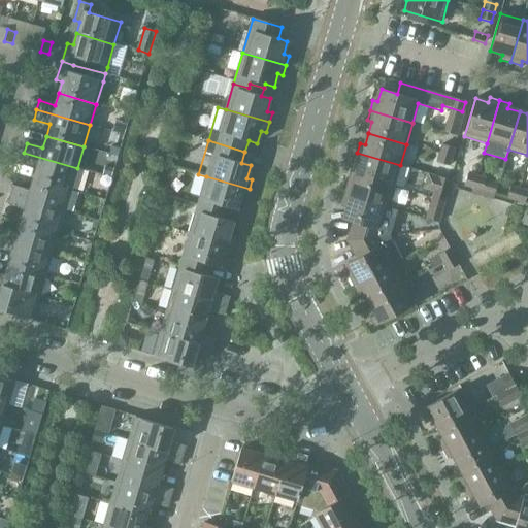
[(439,154),(452,157),(454,149),(442,144),(439,154)]
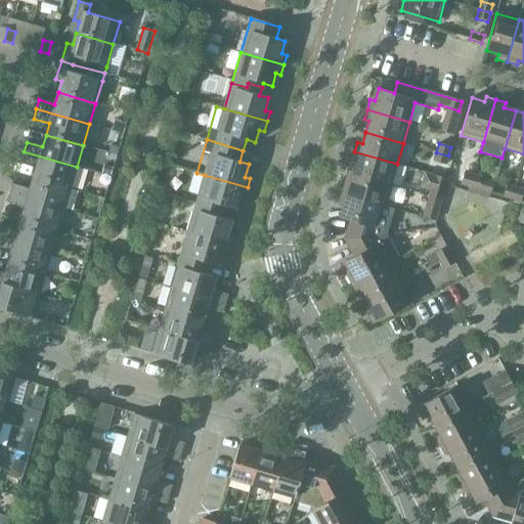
[(37,166),(33,177),(71,188),(77,167),(24,151),(22,161),(37,166)]
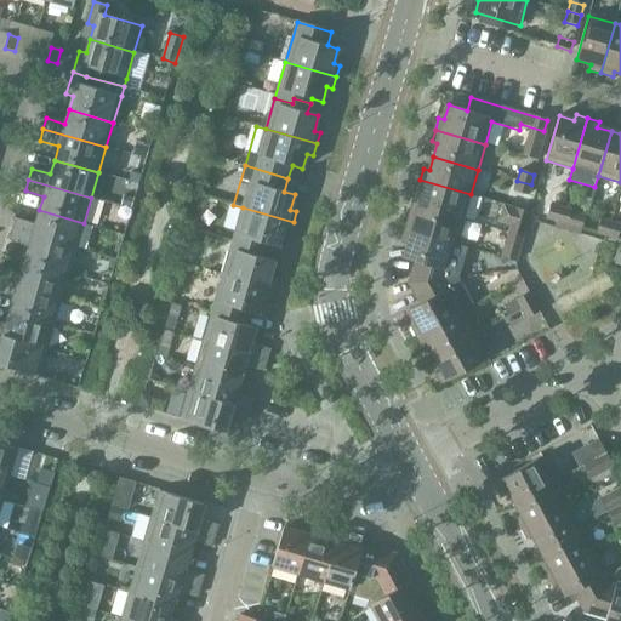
[(471,194),(420,180),(416,192),(422,193),(419,206),(462,220),(471,194)]
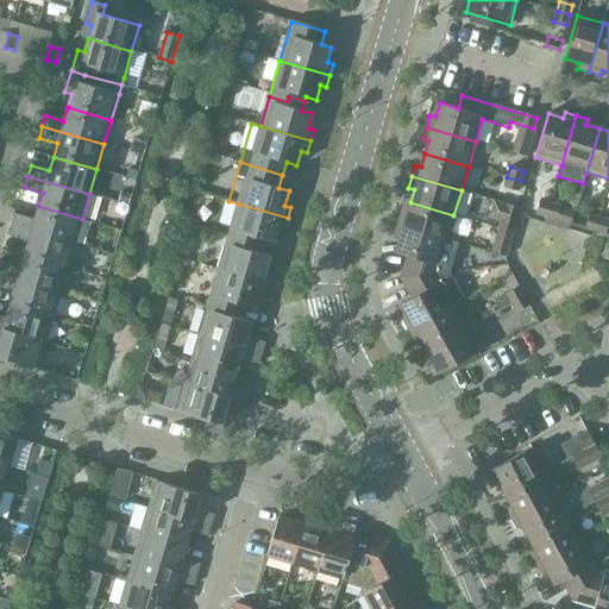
[(521,181),(507,177),(504,188),(518,192),(521,181)]
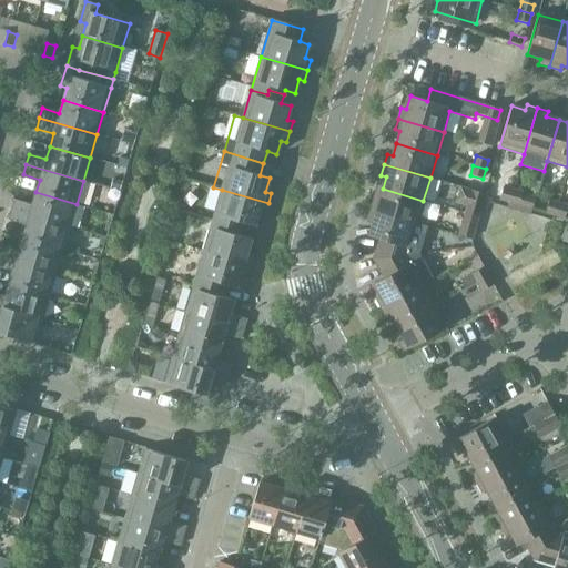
[(499,200),(509,203),(513,190),(504,188),(499,200)]
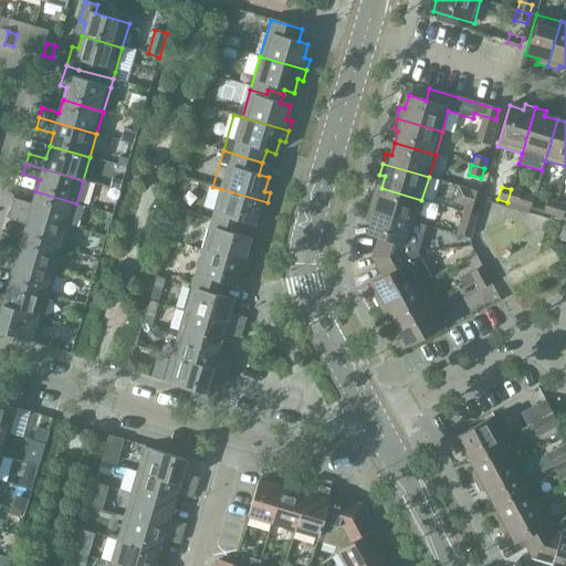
[(373,199),(369,210),(415,223),(421,200),(381,188),(378,200),(373,199)]
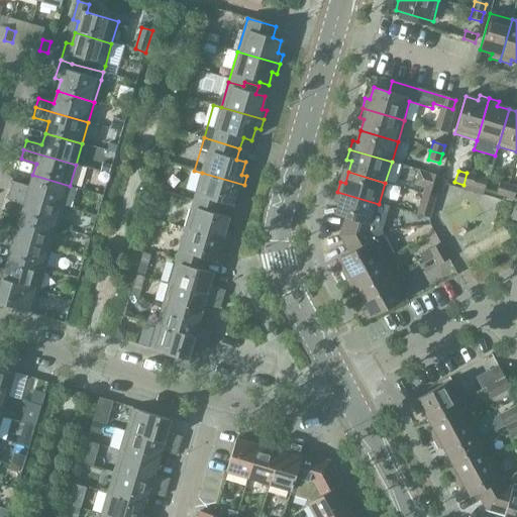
[(202,173),(193,203),(207,207),(208,203),(222,207),(223,203),(232,206),(236,194),(241,195),(244,185),(202,173)]
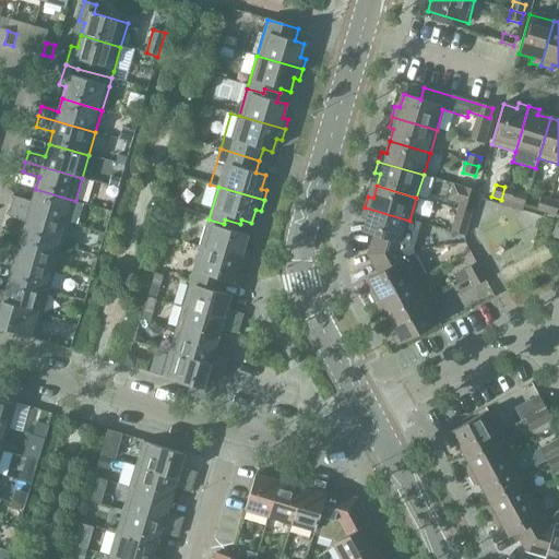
[(504,187),(501,200),(511,202),(514,190),(504,187)]
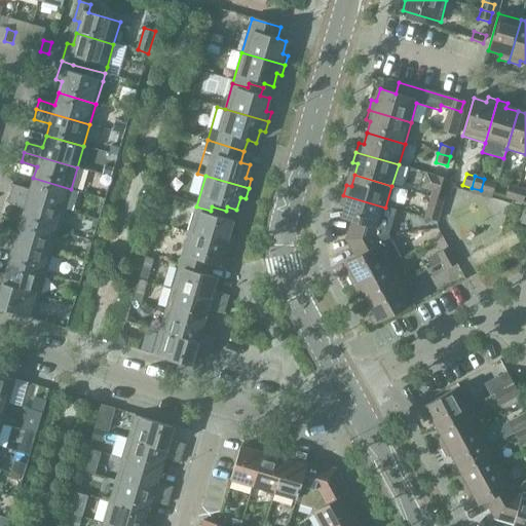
[(449,181),(443,179),(437,177),(433,193),(431,197),(443,200),(444,196),(448,182),(449,181)]
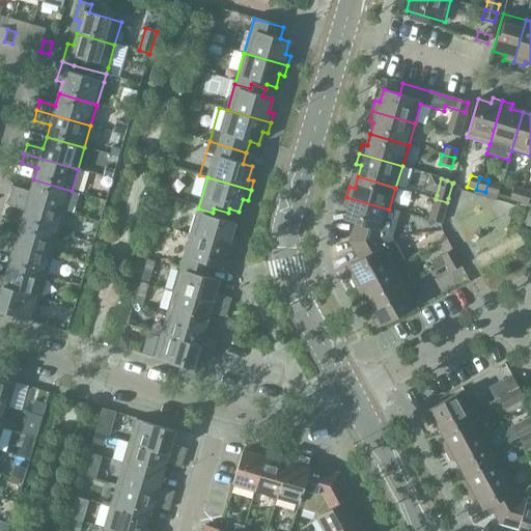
[(15,188),(11,197),(65,213),(72,191),(33,179),(30,192),(15,188)]
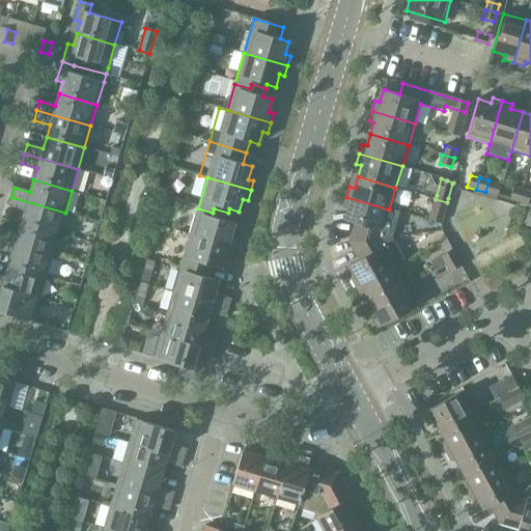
[(510,199),(519,202),(523,190),(513,188),(510,199)]
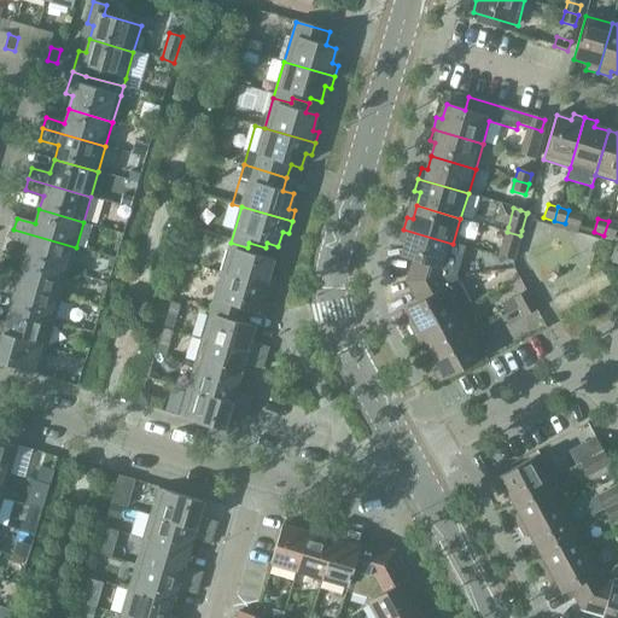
[(617,223),(608,221),(604,235),(614,238),(617,226),(617,223)]
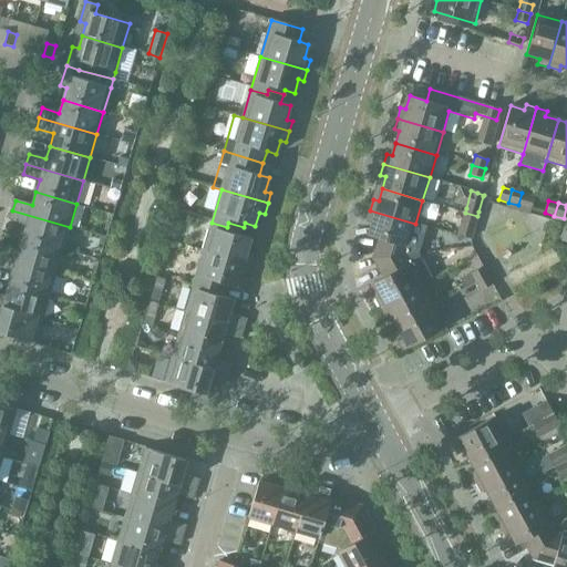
[(27,226),(22,238),(63,250),(70,227),(12,210),(9,220),(27,226)]
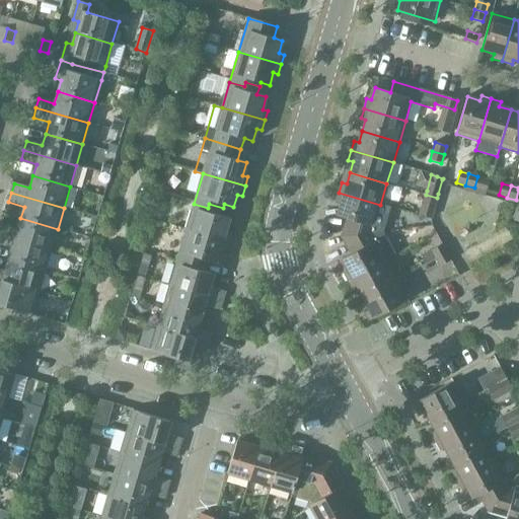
[(347,219),(342,237),(372,233),(380,205),(339,193),(336,202),(341,204),(337,216),(347,219)]
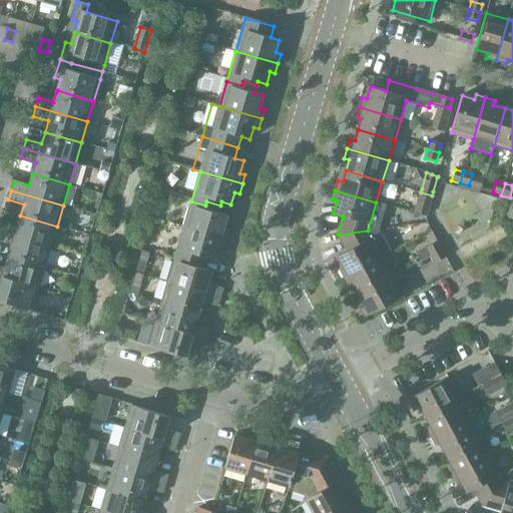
[(426,216),(429,205),(432,195),(421,192),(418,201),(414,213),(426,216)]
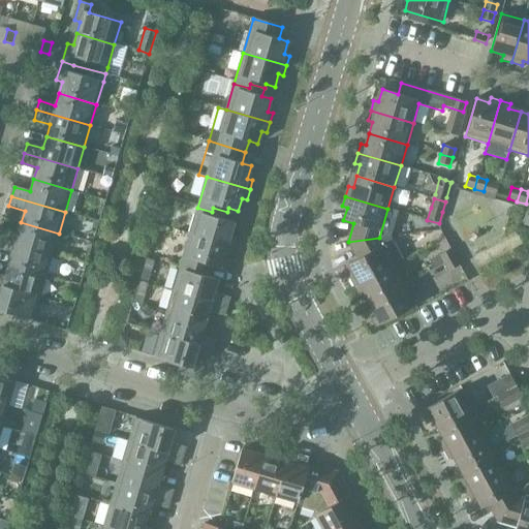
[(190,235),(232,247),(236,237),(230,236),(235,223),(225,220),(227,212),(213,208),(212,212),(197,208),(190,235)]
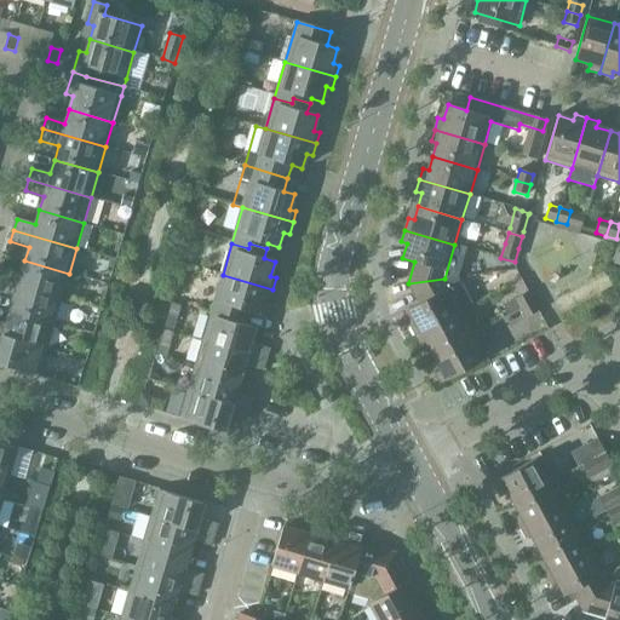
[(1,269),(0,274),(0,280),(61,298),(69,274),(24,260),(21,275),(1,269)]
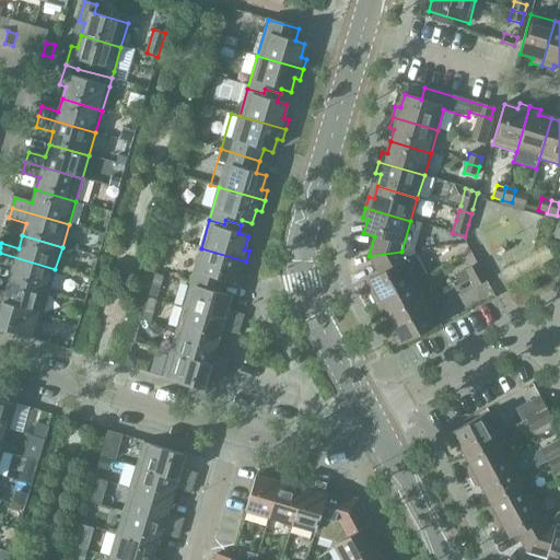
[(201,248),(190,284),(221,293),(224,281),(234,283),(238,270),(244,271),(246,261),(201,248)]
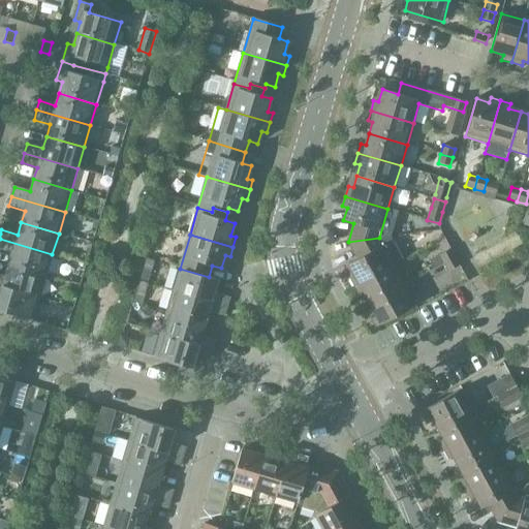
[(350,278),(354,287),(395,266),(394,266),(403,260),(391,237),(379,238),(348,242),(358,259),(348,263),(354,276),(350,278)]
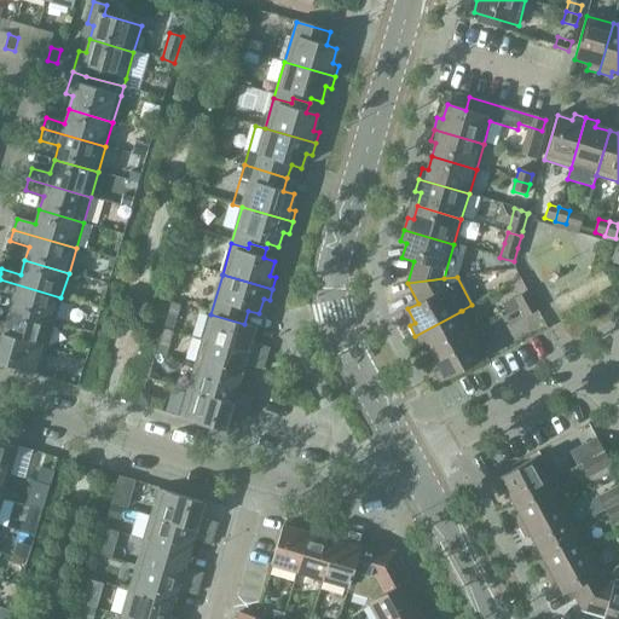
[(0,291),(13,296),(10,310),(53,323),(61,298),(0,279),(0,291)]
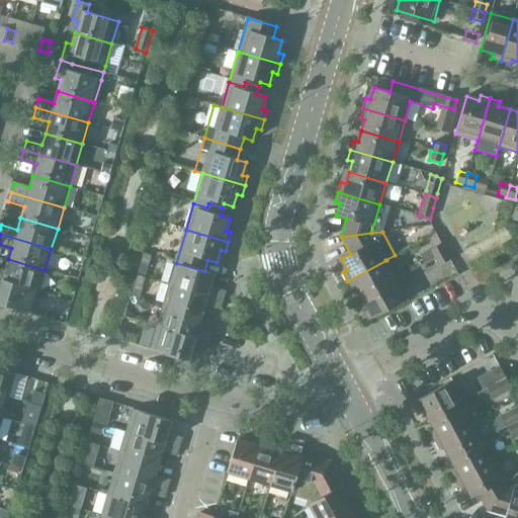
[(431,250),(435,258),(446,252),(442,245),(431,250)]
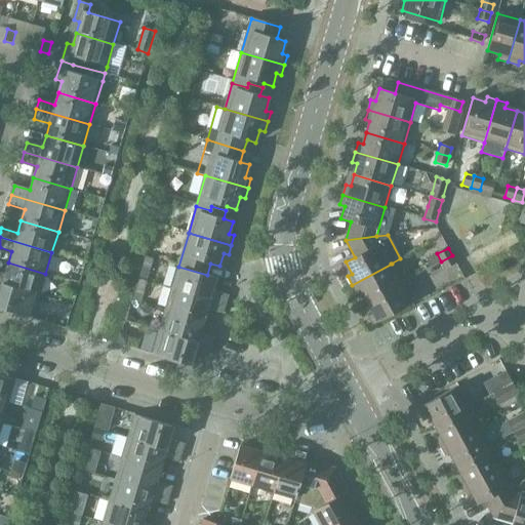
[(452,255),(441,261),(446,270),(456,264),(452,255)]
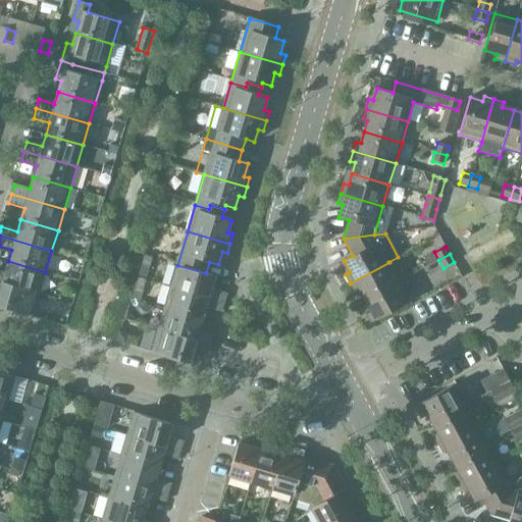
[(0,271),(0,281),(39,294),(45,272),(8,261),(5,273),(0,271)]
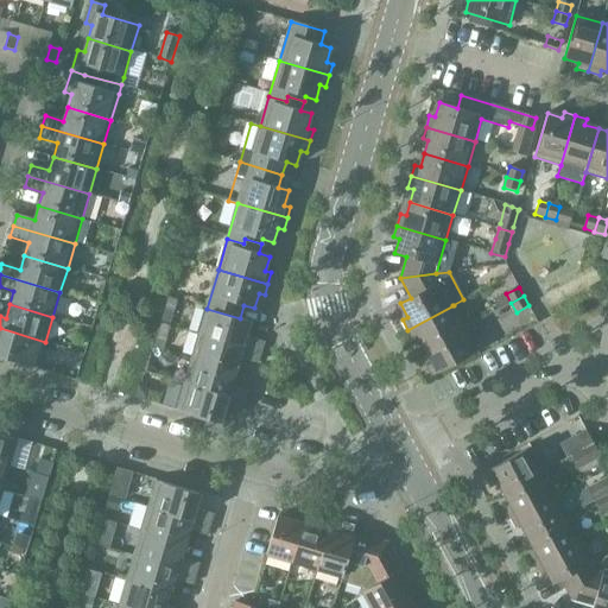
[(418,337),(425,349),(466,328),(454,305),(407,330),(413,341),(418,337)]
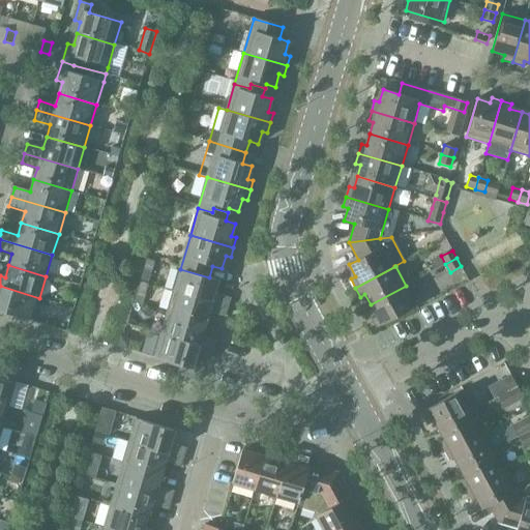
[(173,292),(228,307),(230,298),(214,293),(218,281),(209,277),(180,269),(173,292)]
